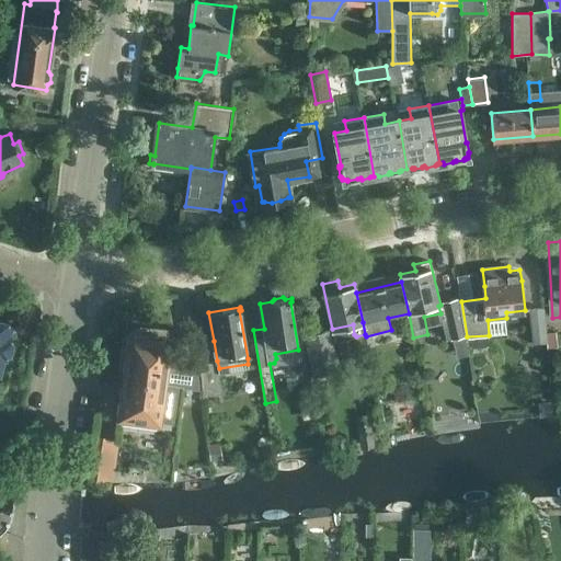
[(542,307),(530,308),(534,342),(547,341),(546,332),(542,307)]
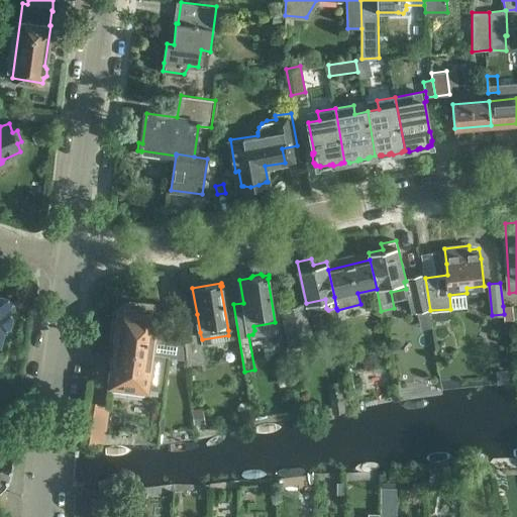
[(414,313),(417,312),(427,310),(421,286),(409,289),(414,313)]
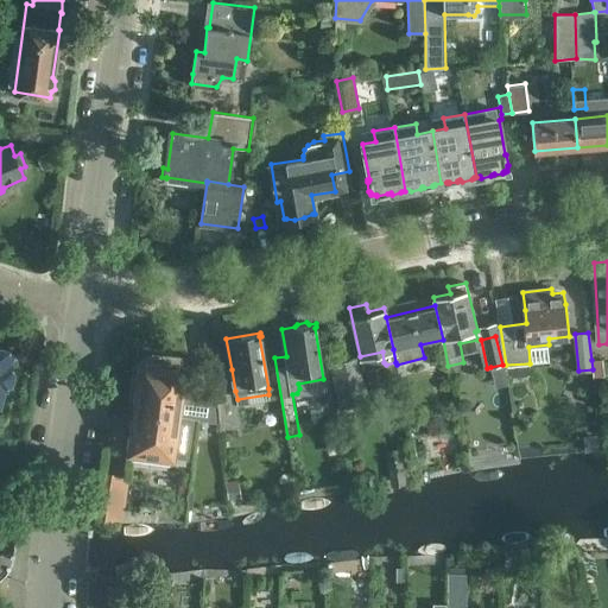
[(0,404),(4,390),(6,390),(7,385),(11,384),(13,373),(11,369),(12,365),(10,365),(13,350),(0,347),(0,404)]
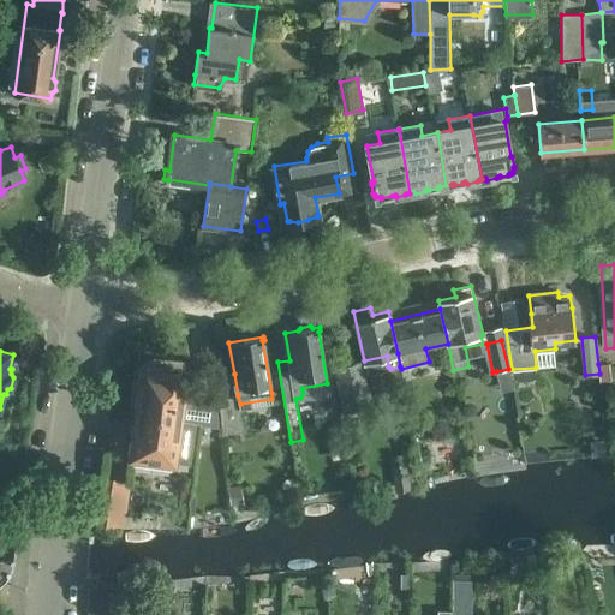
[(443,371),(453,370),(449,352),(440,353),(443,371)]
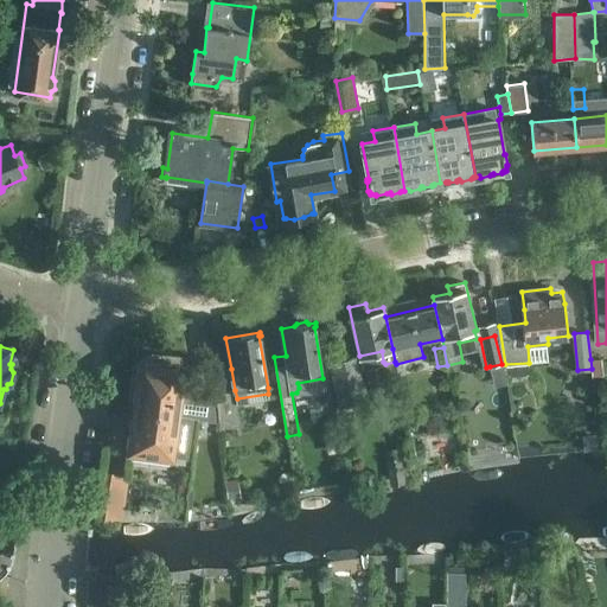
[(368,397),(358,356),(332,362),(342,403),(368,397)]
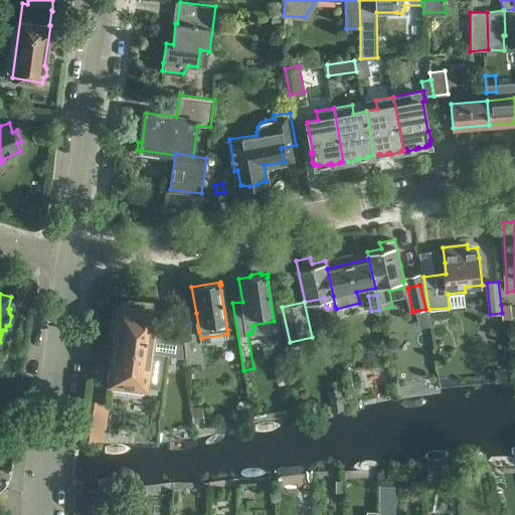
[(511,317),(510,304),(501,305),(502,313),(503,318),(511,317)]
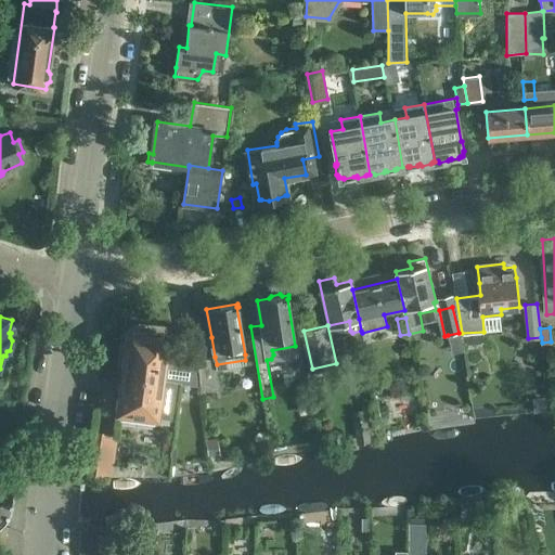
[(121,373),(123,374),(165,379),(169,347),(167,347),(168,338),(150,335),(151,334),(136,332),(134,331),(126,337),(127,340),(126,351),(125,351),(125,357),(121,359),(120,368),(123,370),(121,373)]
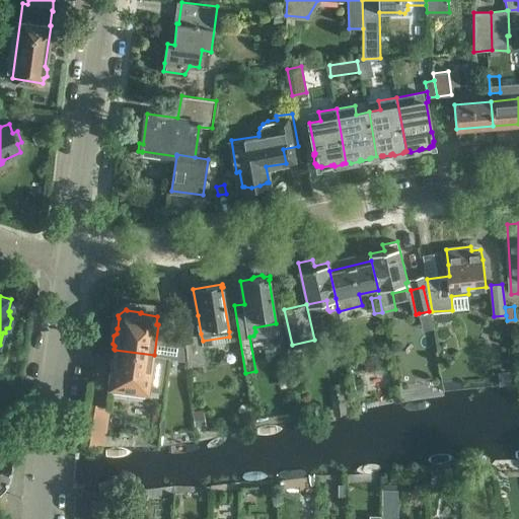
[(431,322),(429,311),(419,313),(422,325),(431,322)]
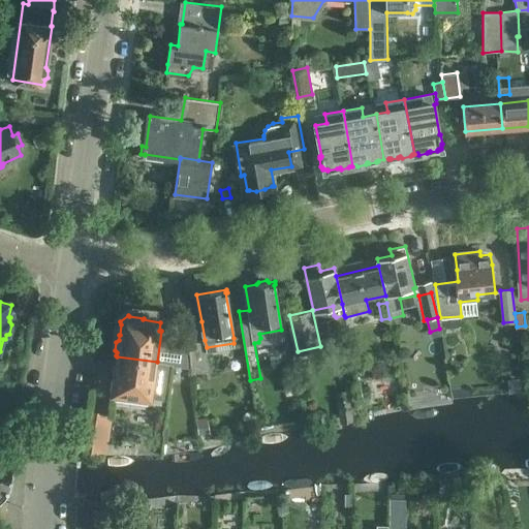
[(163,330),(166,345),(189,346),(189,343),(190,343),(188,323),(168,325),(169,331),(163,330)]
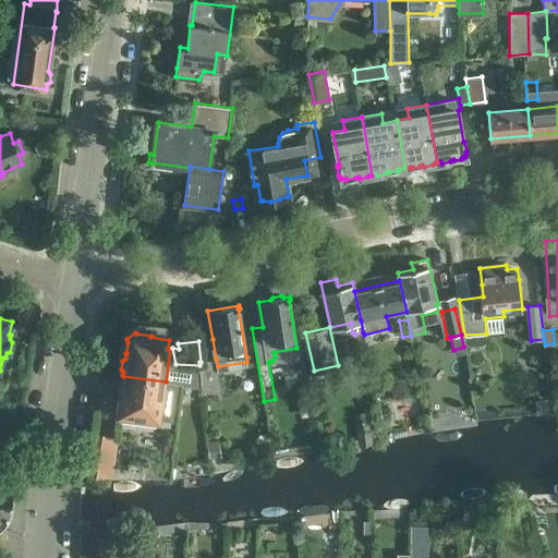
[(199,362),(199,365),(203,395),(221,391),(216,359),(201,362),(199,362)]
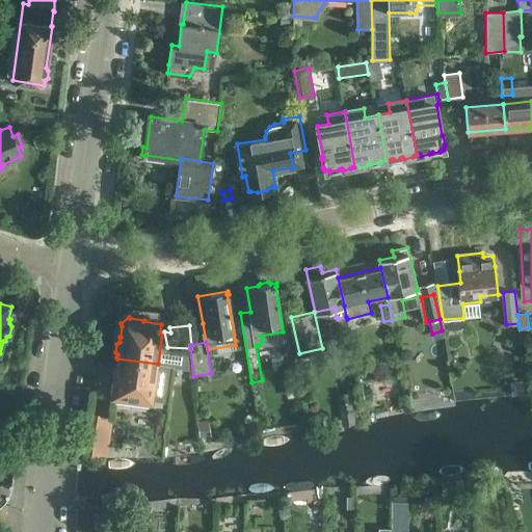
[(158,364),(117,358),(114,378),(111,380),(110,389),(112,392),(112,395),(125,397),(124,400),(153,403),(154,399),(166,401),(170,365),(158,364)]
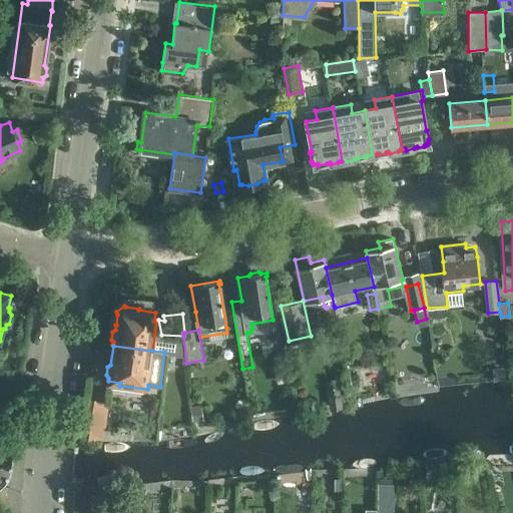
[(503,368),(490,369),(491,382),(504,381),(503,368)]
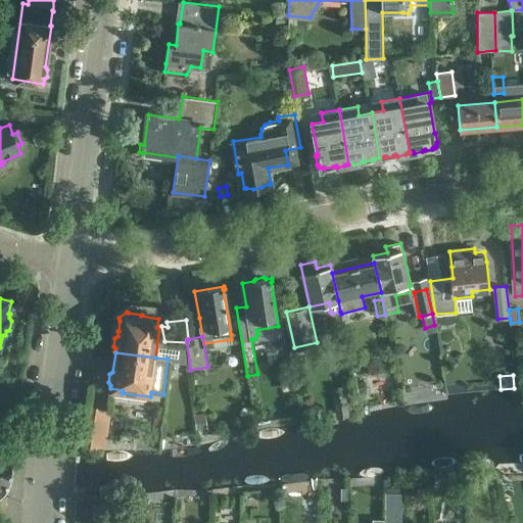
[(359,394),(368,392),(365,380),(355,382),(359,394)]
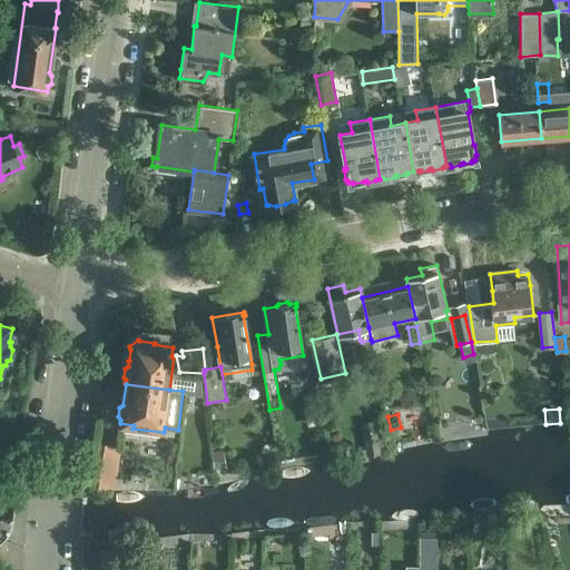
[(370,421),(357,422),(361,445),(373,444),(370,421)]
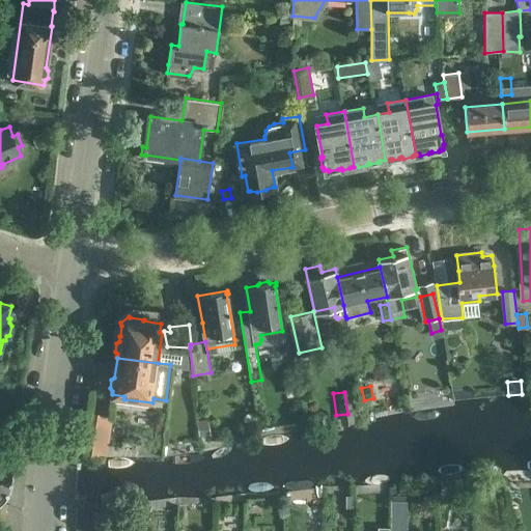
[(104,416),(90,413),(85,444),(99,446),(104,416)]
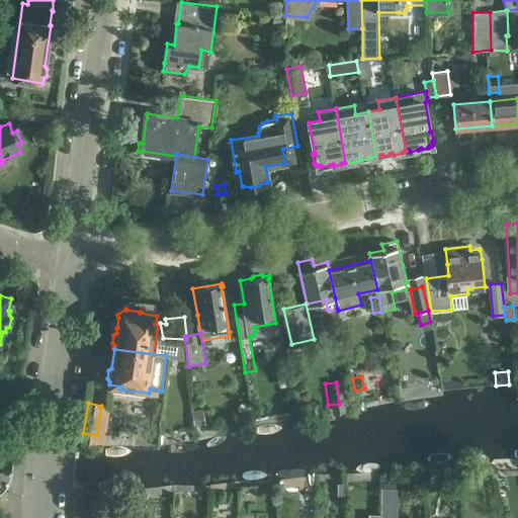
[(192,424),(202,422),(201,412),(191,413),(192,424)]
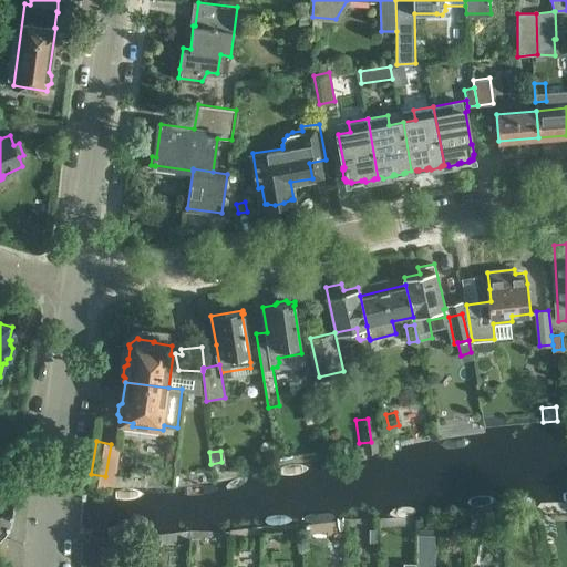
[(434,566),(434,535),(419,534),(418,565),(434,566)]
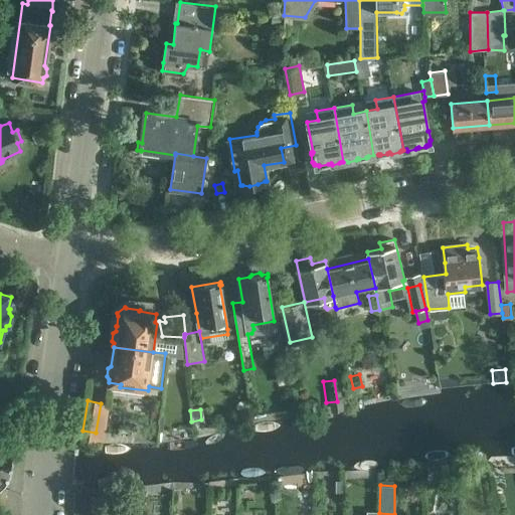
[(76,514),(90,514),(91,508),(91,501),(77,501),(76,514)]
